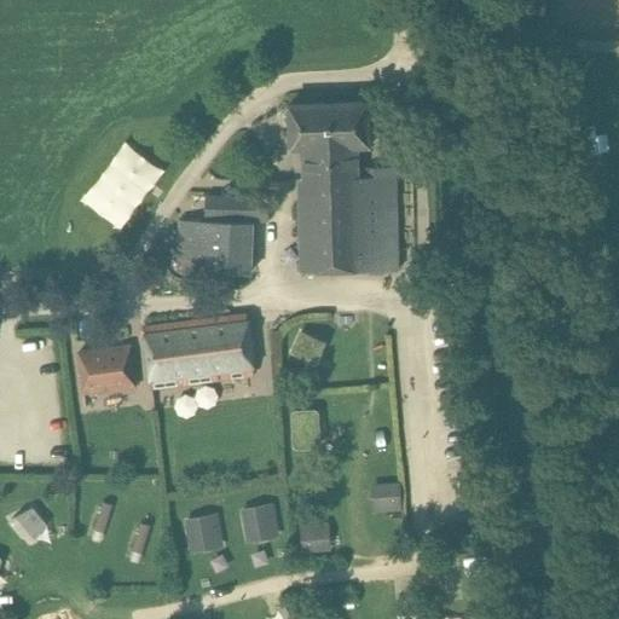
[(370,146),(369,126),(368,102),(289,104),(291,149),(304,148),(304,178),(299,178),(301,271),(325,270),(398,270),(395,166),(366,167),(366,174),(359,177),(359,146),(370,146)]
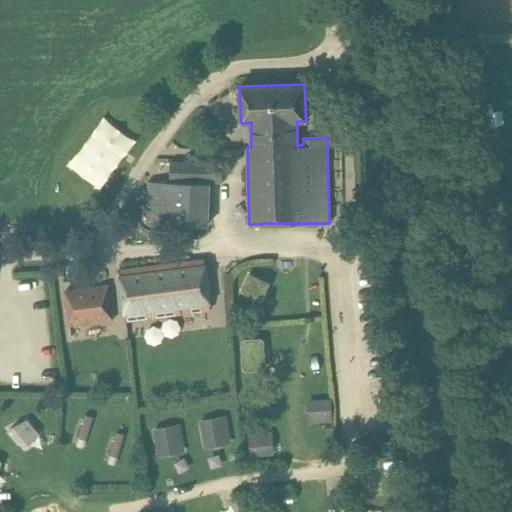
[(119,126),(96,178),(113,185),(136,133),(119,126)]
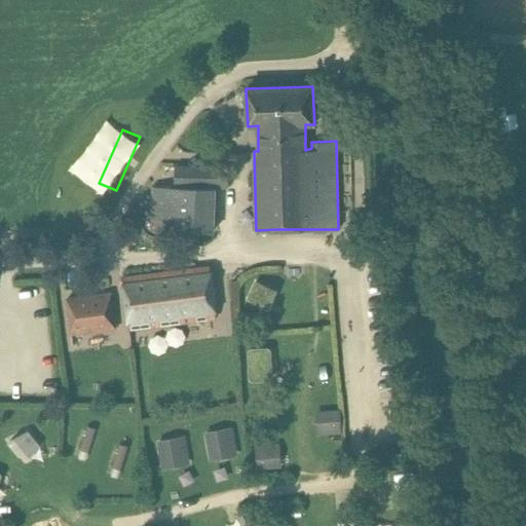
[(228,187),(229,167),(187,166),(187,186),(228,187)]
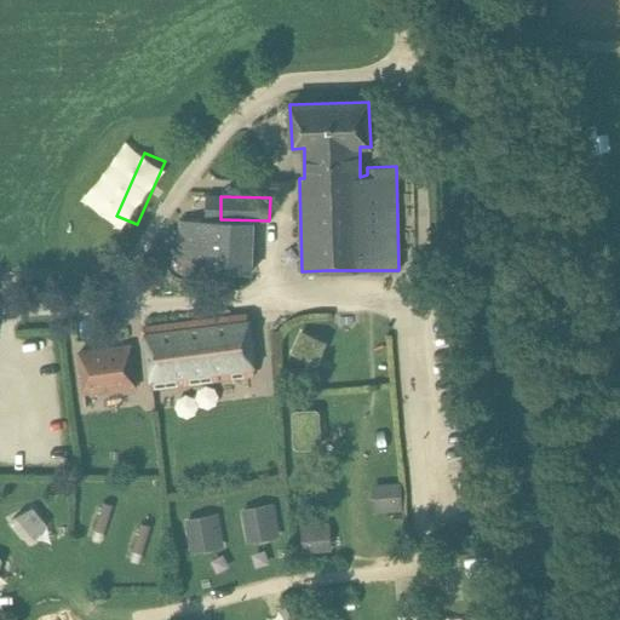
[(252,222),(208,220),(178,218),(176,271),(207,273),(251,274),(252,222)]
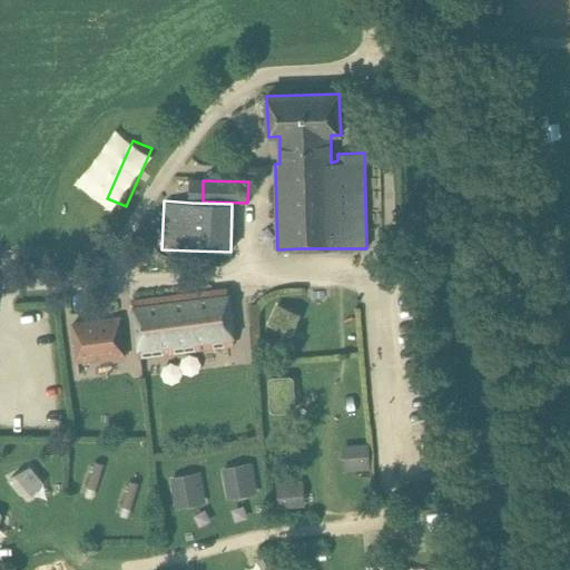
[(231,308),(220,310),(218,290),(134,300),(140,353),(182,347),(182,351),(235,344),(231,308)]
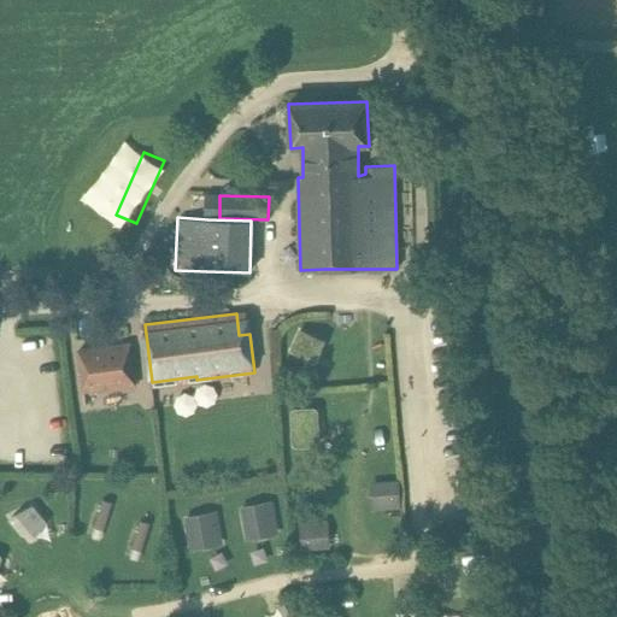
[(287,352),(312,362),(322,336),(297,327),(287,352)]
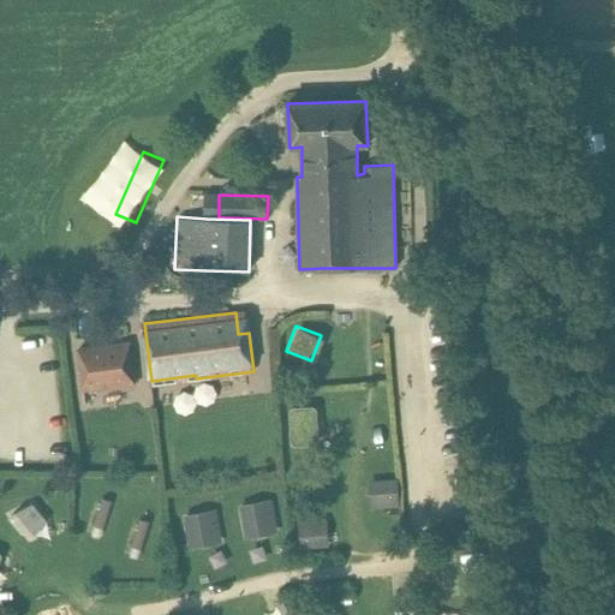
[(84,389),(135,383),(130,344),(78,350),(84,389)]
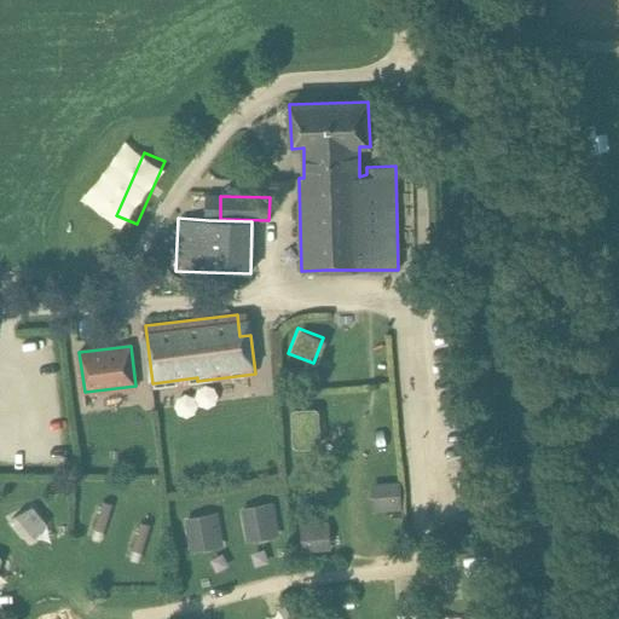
[(293,421),(293,441),(318,440),(317,420),(293,421)]
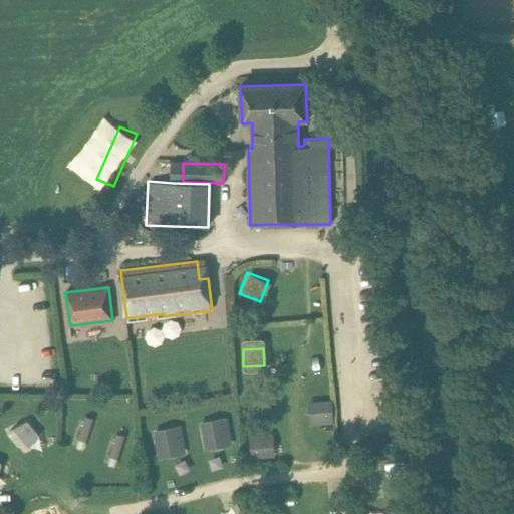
[(307,401),(309,425),(332,424),(330,400),(307,401)]
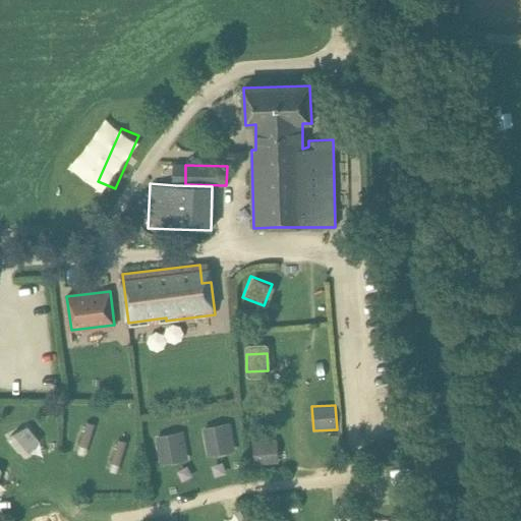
[(88,422),(80,446),(89,449),(96,425),(88,422)]
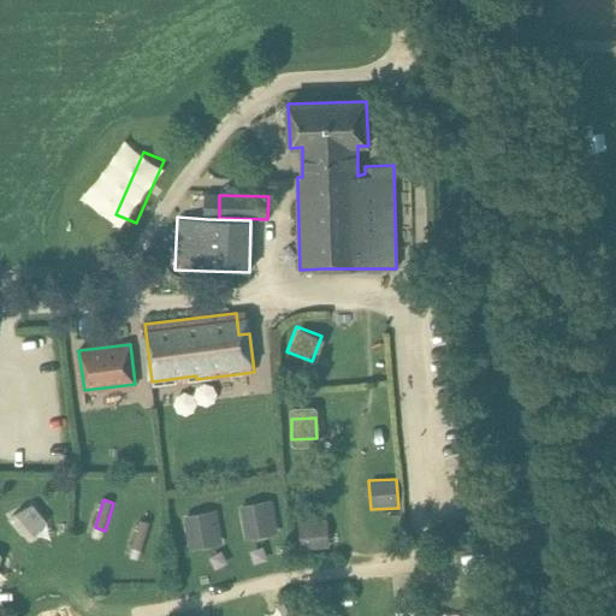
[(273,499),(240,505),(247,539),(279,533),(273,499)]
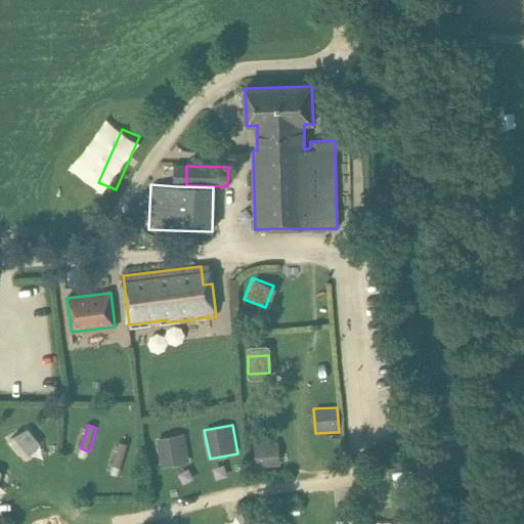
[(18,459),(40,448),(29,426),(7,436),(18,459)]
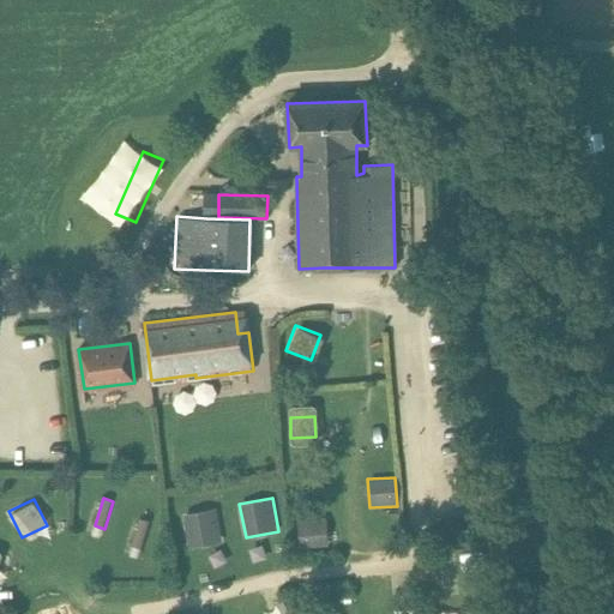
[(216,509),(184,515),(190,548),(222,542),(216,509)]
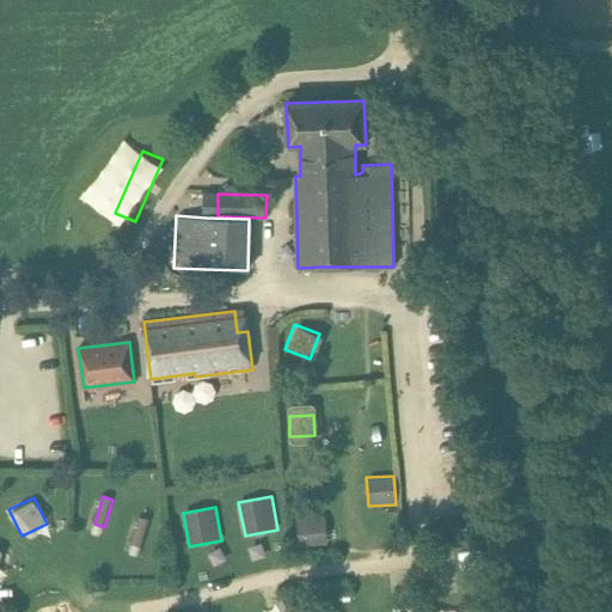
[(325,514),(295,515),(297,542),(326,540),(325,514)]
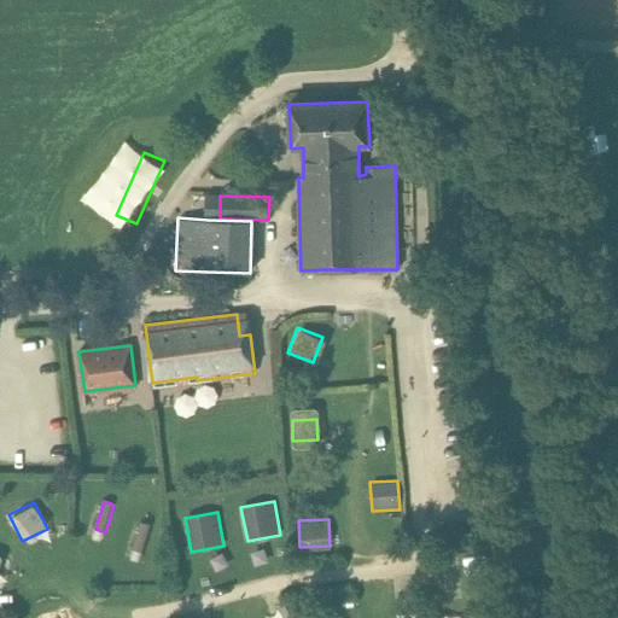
[(141,523),(133,549),(143,553),(151,525),(141,523)]
